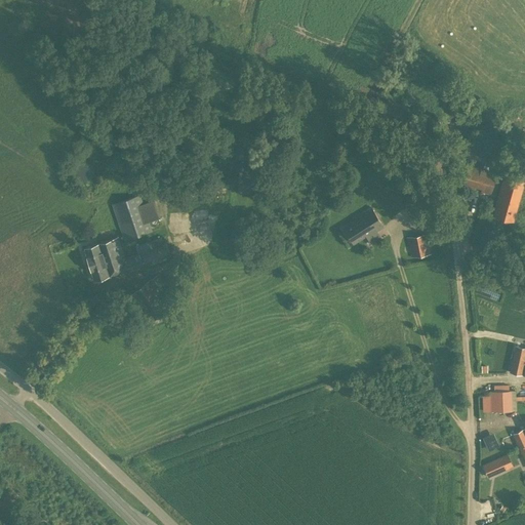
[(476,188),(481,190),(480,192),(490,196),(497,172),(487,169),(469,164),(462,187),(475,190),(476,188)]
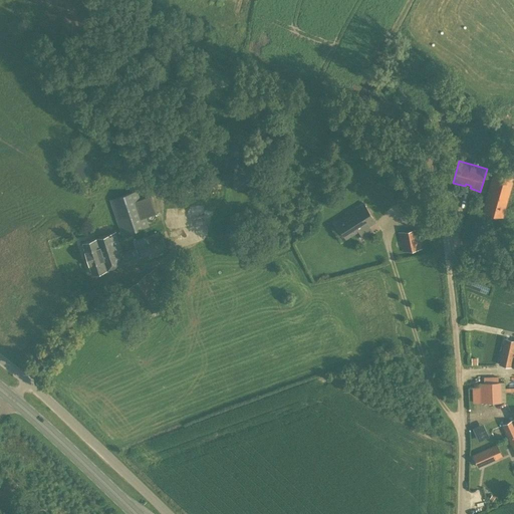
[(493,173),(482,210),(502,216),(513,178),(493,173)]
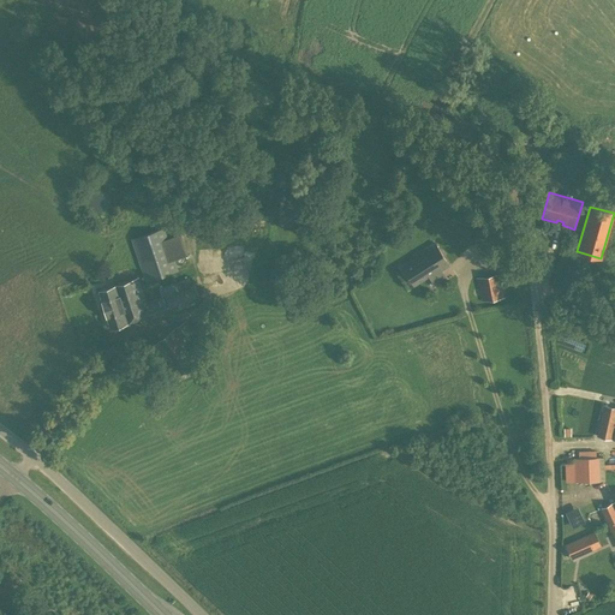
[(130,239),(145,281),(178,270),(177,267),(165,227),(130,239)]
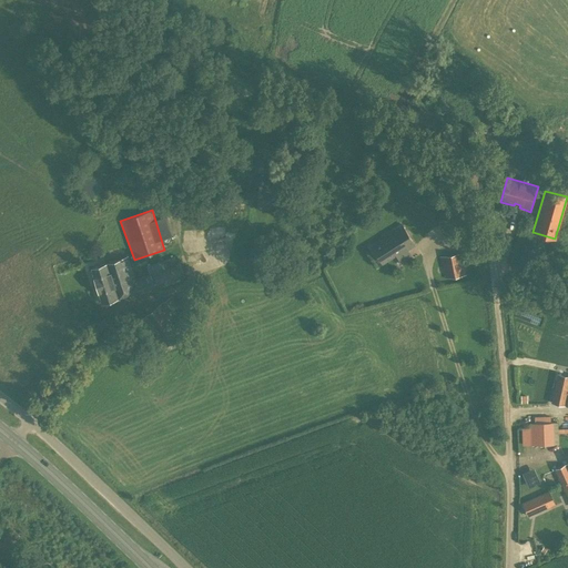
[(415,245),(402,224),(384,235),(385,237),(371,246),(382,264),(396,255),(396,256),(415,245)]
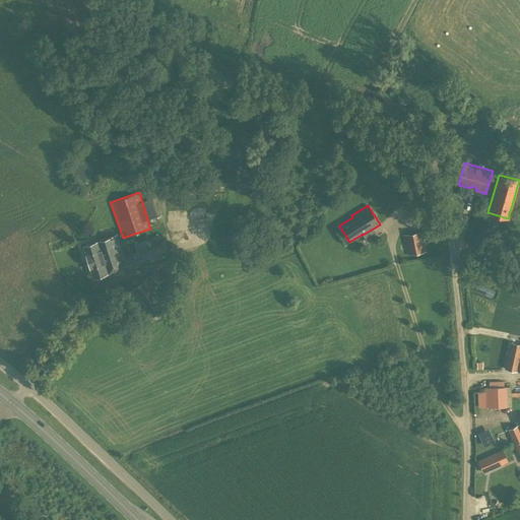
[(421,232),(403,235),(407,256),(427,252),(421,232)]
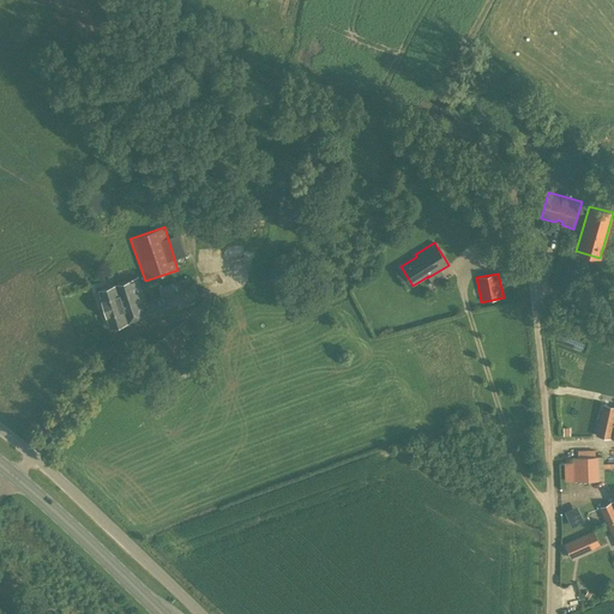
[(138,277),(98,290),(110,327),(139,318),(142,323),(200,302),(191,276),(158,288),(162,296),(146,301),(138,277)]
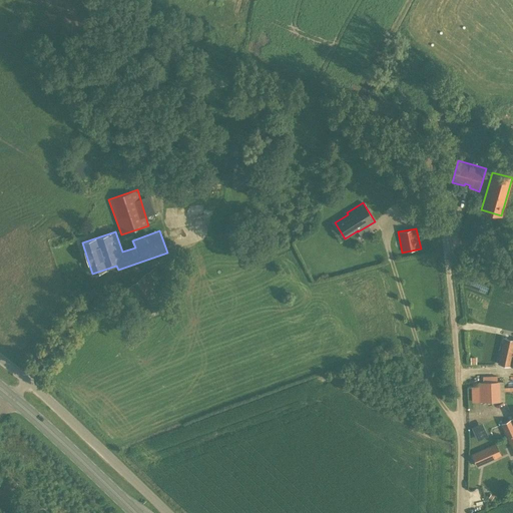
[(232,234),(230,243),(245,246),(246,236),(232,234)]
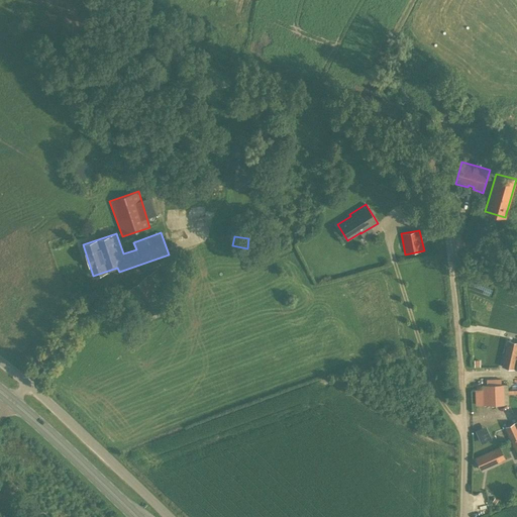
[(154,284),(163,278),(157,269),(147,275),(119,296),(139,324),(168,304),(154,284)]
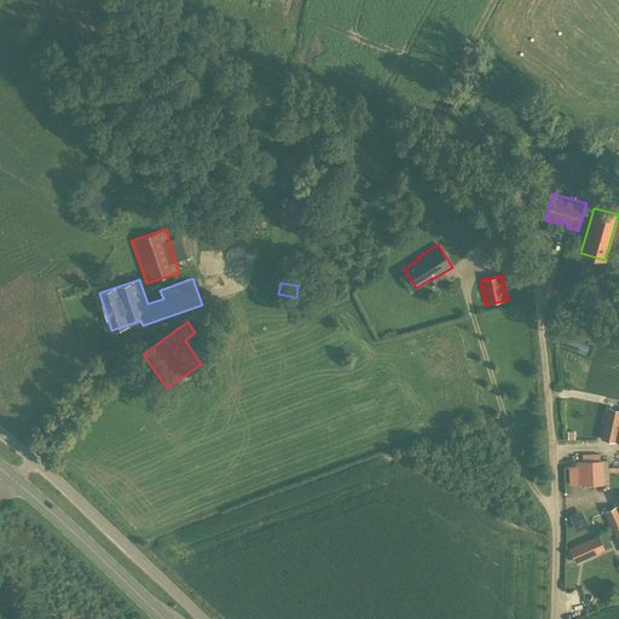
[(618,410),(607,408),(601,439),(618,441),(618,410)]
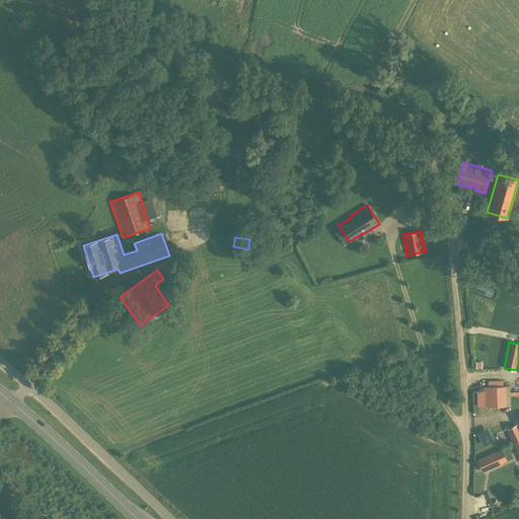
[(483,372),(485,406),(511,405),(509,376),(505,375),(505,371),(483,372)]
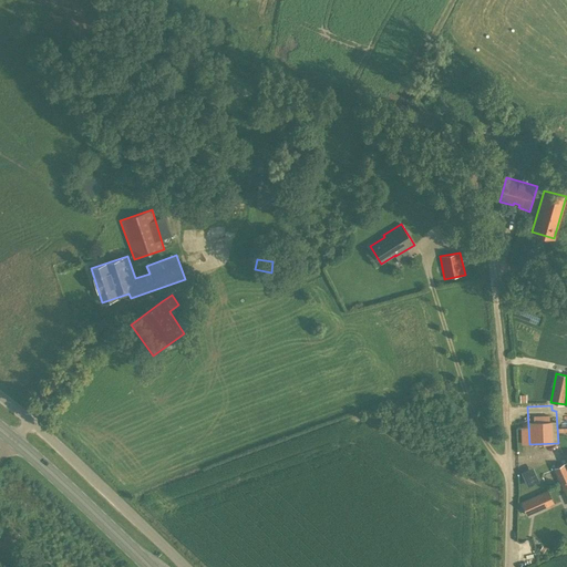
[(566,462),(554,468),(566,496),(566,462)]
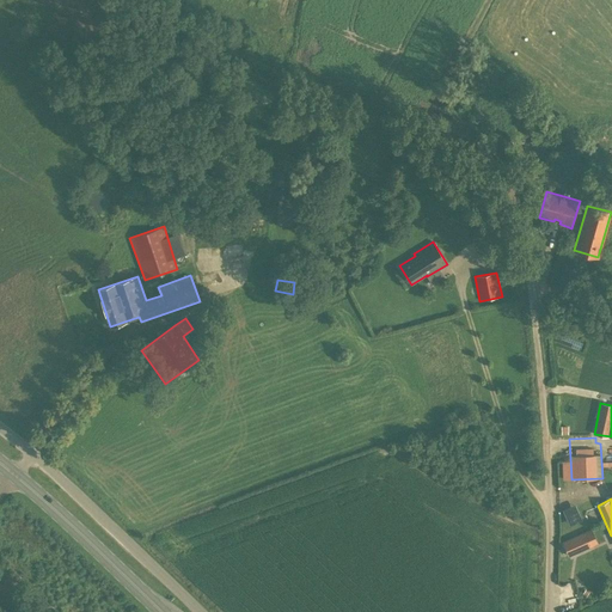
[(597,543),(592,530),(563,542),(569,555),(597,543)]
